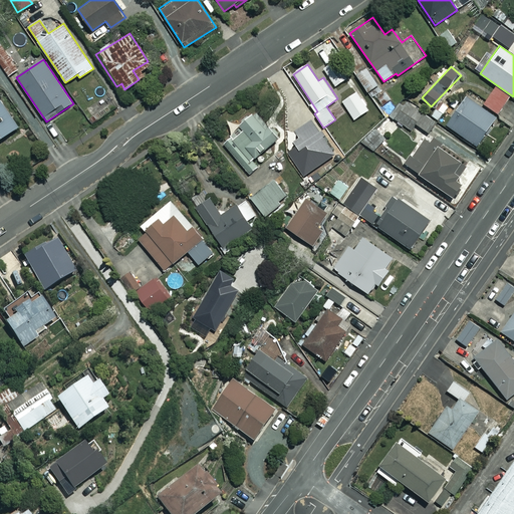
[(509,97),(496,87),(484,103),(497,113),(509,97)]
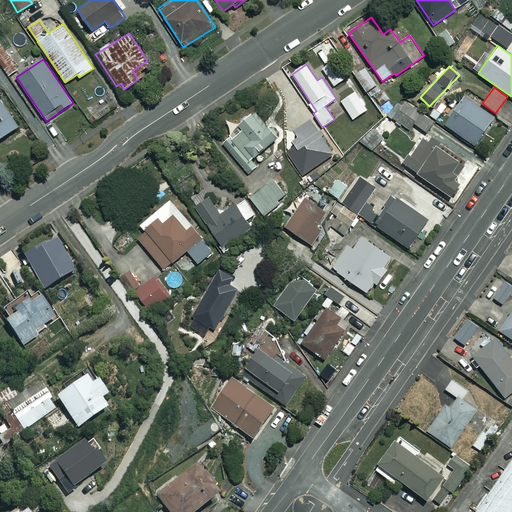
[(494,117),(464,96),(444,123),(475,145),(494,117)]
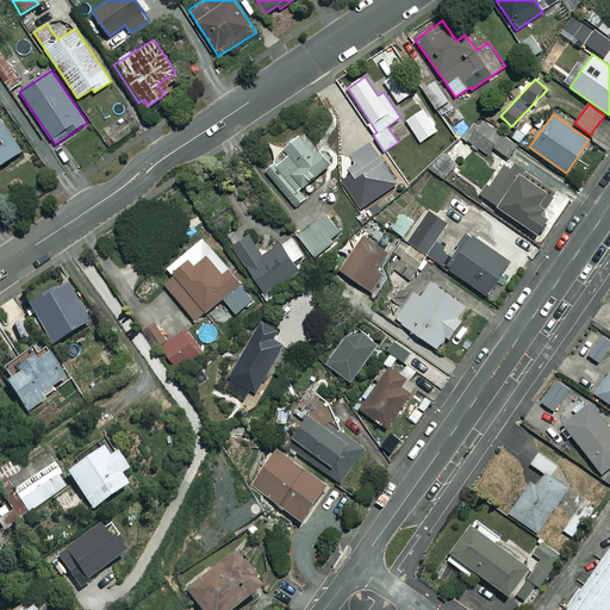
[(0,165),(22,150),(0,119),(0,165)]
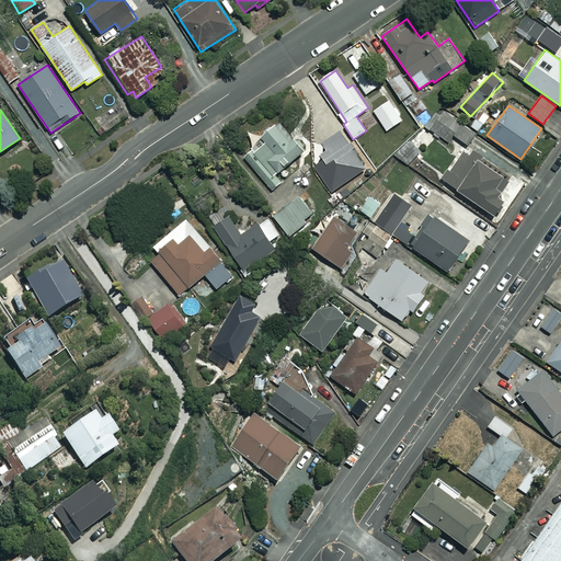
[(304,150),(278,122),(261,137),(264,141),(244,159),(272,191),(282,182),(275,175),(304,150)]
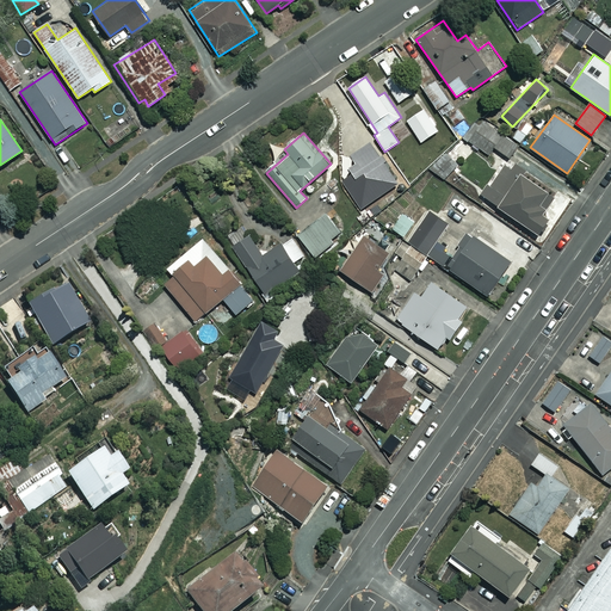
[(537,176),(516,161),(510,170),(504,165),(482,196),(538,235),(561,202),(532,181),(537,176)]
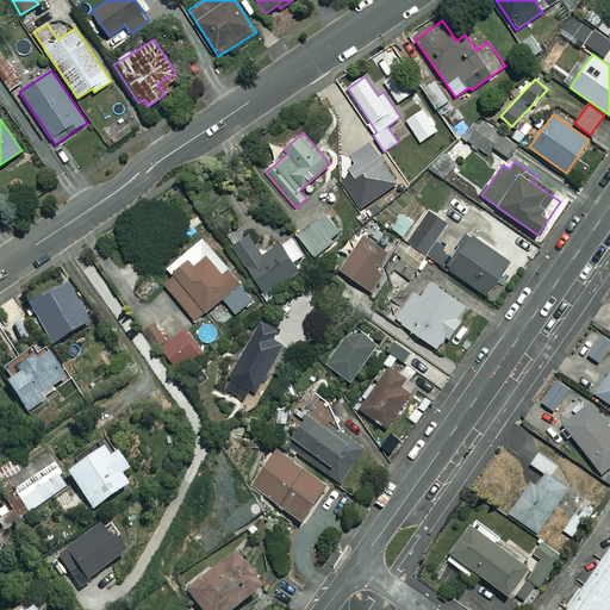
[(342,234),(325,212),(297,235),(315,256),(342,234)]
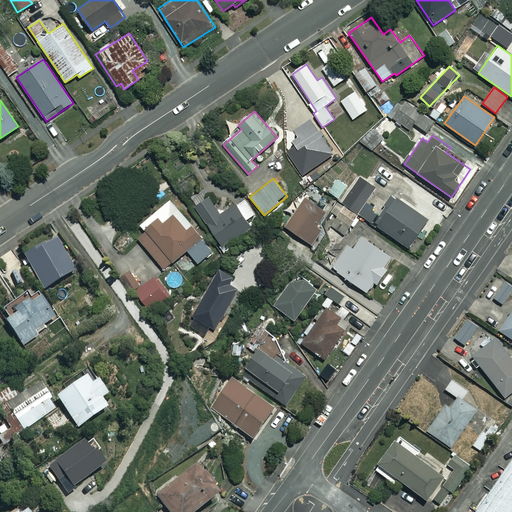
[(389,199),(363,182),(355,195),(350,191),(342,203),(408,247),(427,219),(391,195),(389,199)]
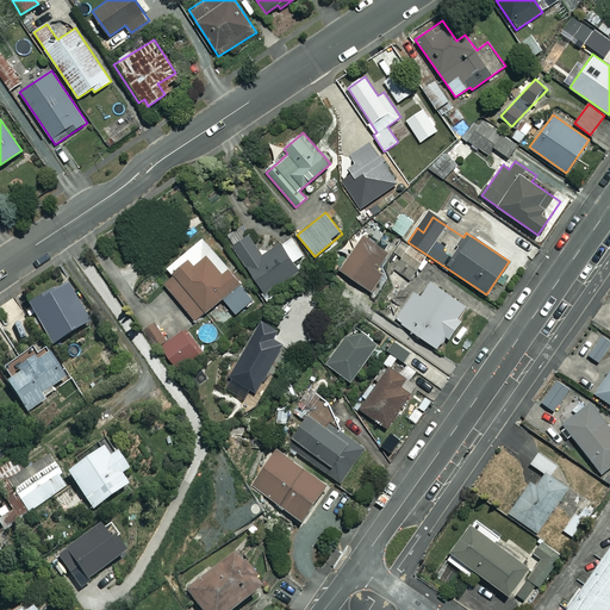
[(262,255),(248,236),(229,249),(236,261),(241,259),(265,294),(299,271),(293,262),(304,255),(291,236),(262,255)]
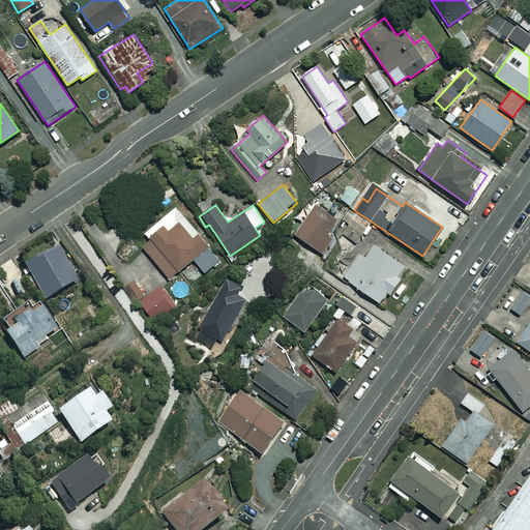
[(328,234),(337,219),(318,205),(297,235),(324,254),(334,238),(328,234)]
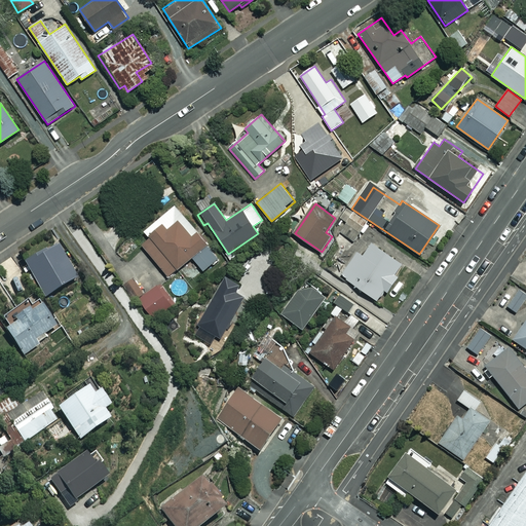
[(203,270),(219,257),(176,204),(145,230),(149,235),(140,242),(168,276),(185,263),(190,270),(198,264),(203,270)]
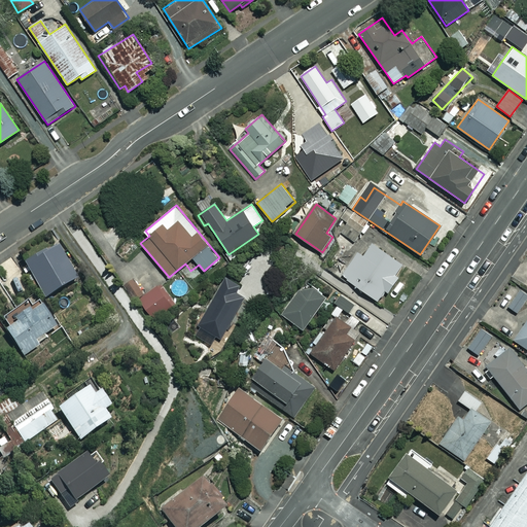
[(367,221),(348,208),(341,218),(349,223),(342,234),(354,242),(367,221)]
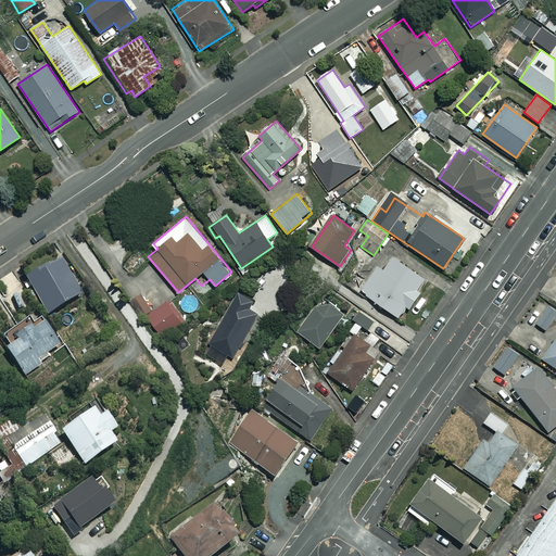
[(79,294),(57,257),(24,278),(47,315),(79,294)]
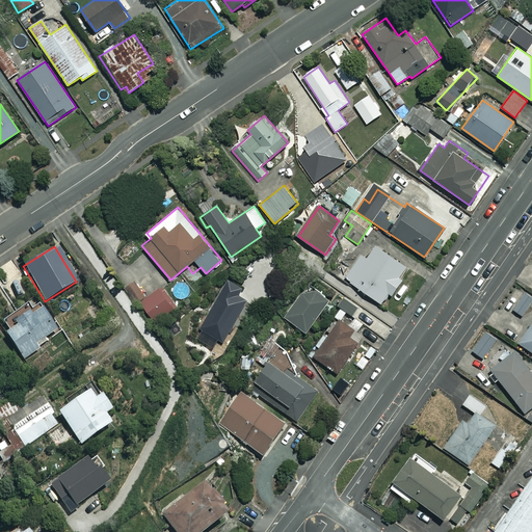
[(409,269),(376,246),(358,271),(353,267),(346,280),(381,303),(390,292),(392,294),(409,269)]
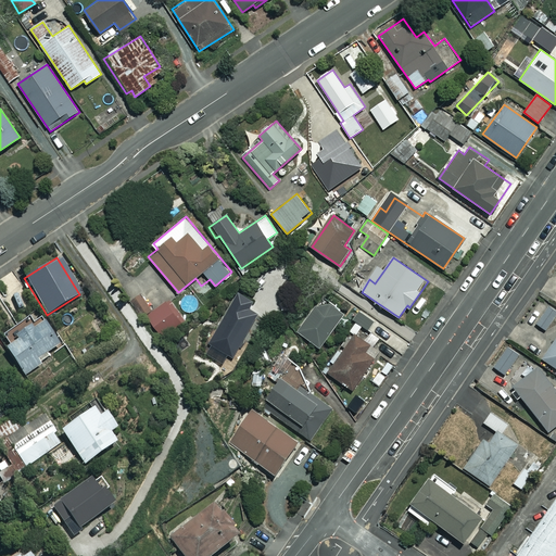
[(252,300),(238,292),(209,343),(234,357),(258,313),(248,307),(252,300)]
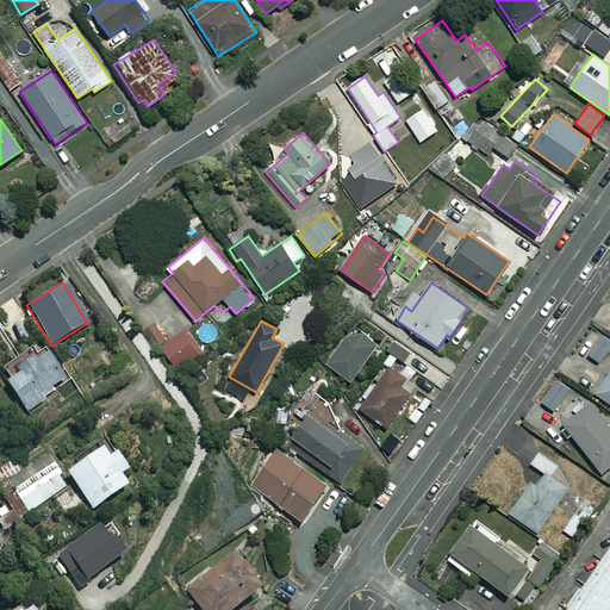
[(378,346),(354,328),(327,363),(350,381),(378,346)]
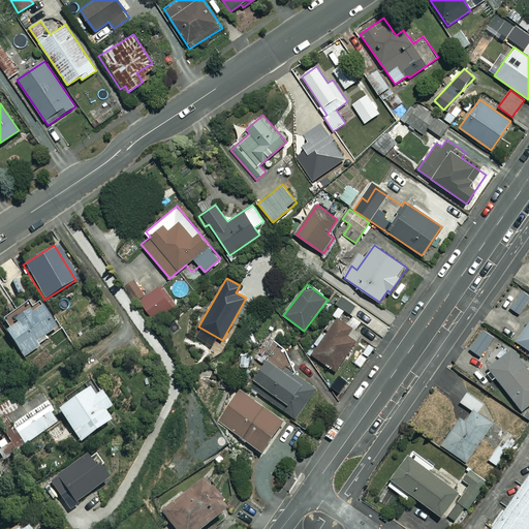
[(173,307),(160,287),(141,301),(153,319),(173,307)]
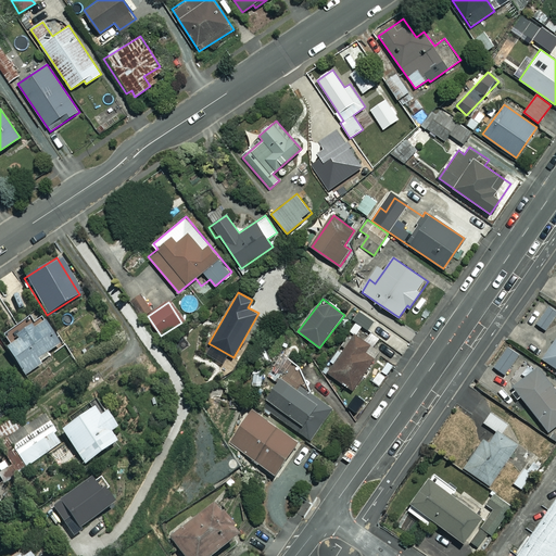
[(555,314),(555,311),(547,306),(536,324),(546,330),(555,314)]
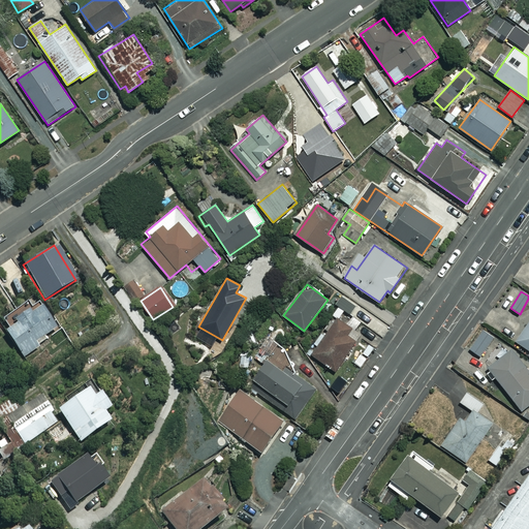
[(339,318),(344,310),(351,315),(355,307),(338,296),(333,303),(338,306),(332,314),(339,318)]
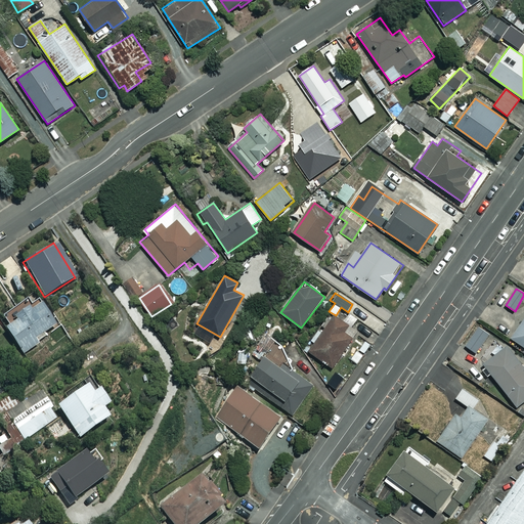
[(31,310),(24,300),(2,317),(9,325),(5,330),(25,354),(48,336),(46,334),(58,323),(41,302),(31,310)]
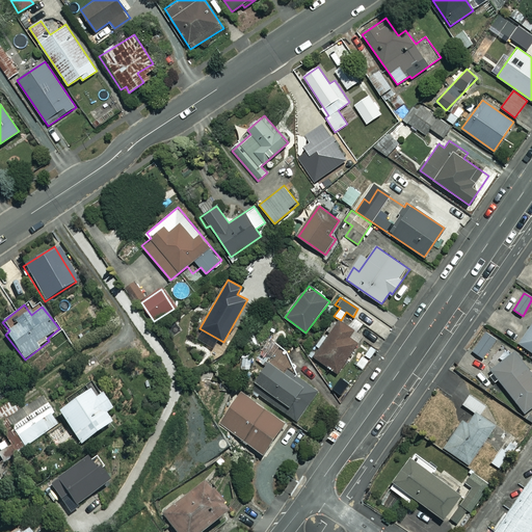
[(341,320),(315,356),(338,373),(357,344),(349,338),(354,330),(341,320)]
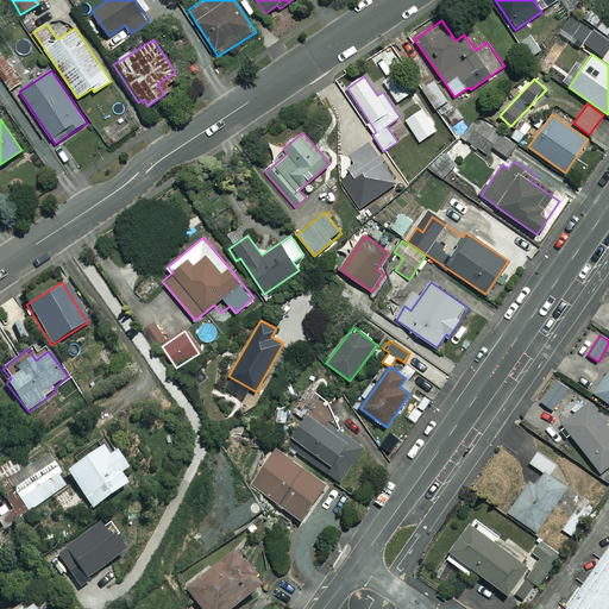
[(608,369),(594,393),(608,402),(608,369)]
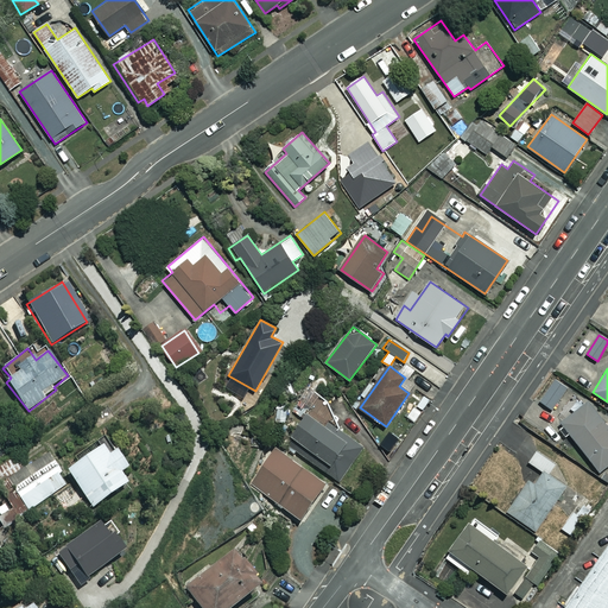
[(569,388),(556,379),(539,400),(552,410),(569,388)]
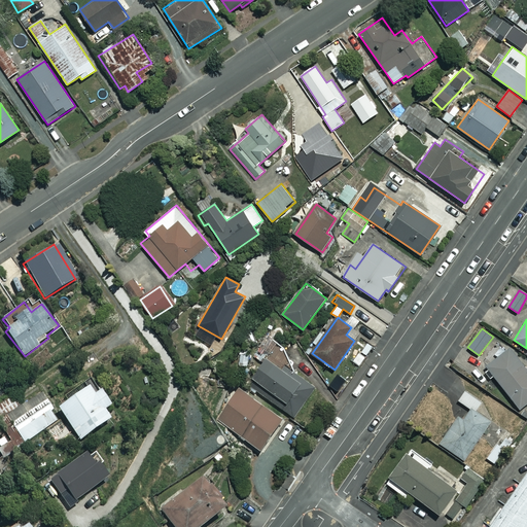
[(526,401),(526,370),(508,345),(485,362),(519,409),(526,401)]
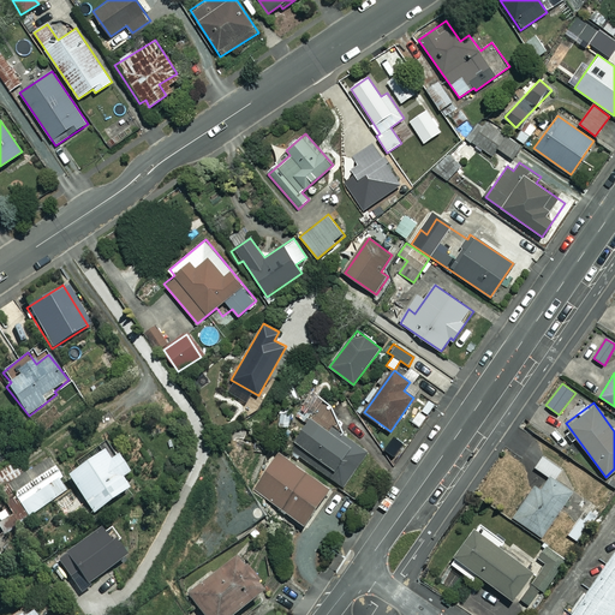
[(365,452),(309,417),(293,442),(308,451),(302,459),(345,485),(365,452)]
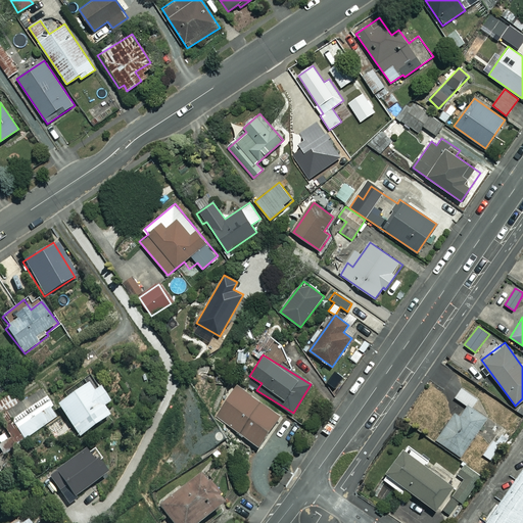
[(93,392),(87,383),(56,405),(80,436),(108,415),(102,407),(108,401),(98,388),(93,392)]
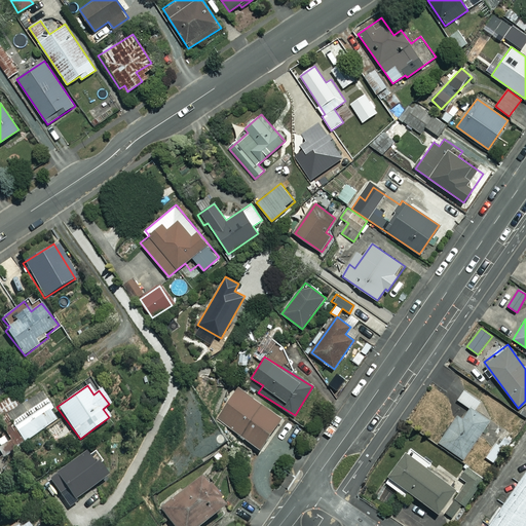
[(282,418),(238,388),(217,419),(261,449),(282,418)]
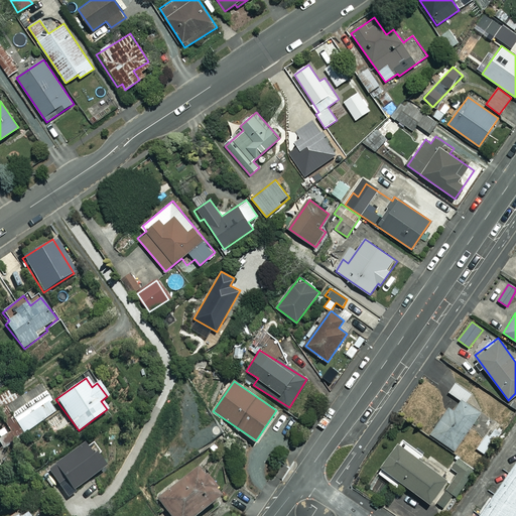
[(460,400),(466,404),(472,394),(455,384),(448,393),(460,400)]
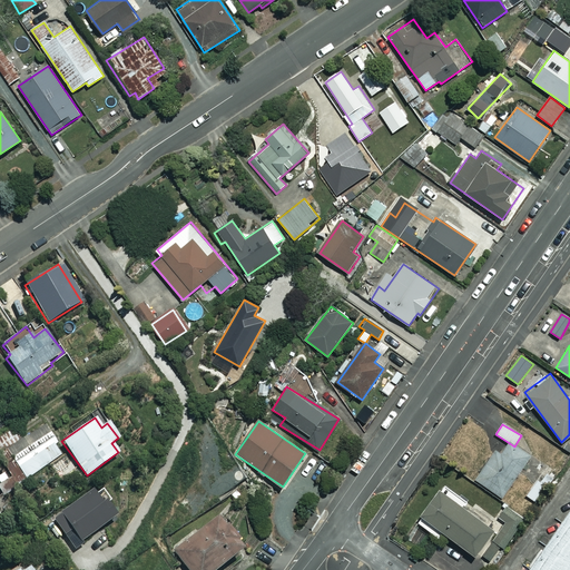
[(65,453),(51,432),(12,458),(27,479),(65,453)]
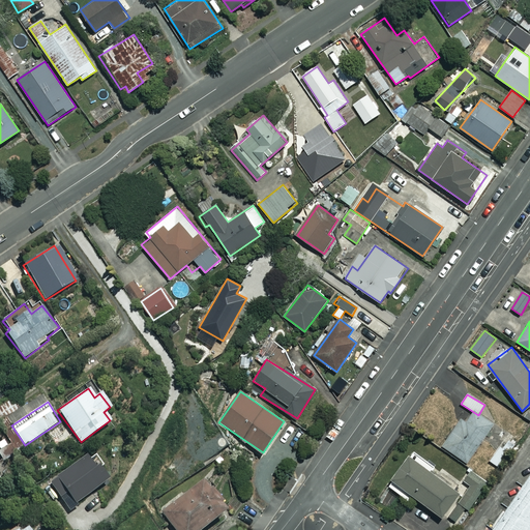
[(478,415),(472,411),(467,421),(460,417),(442,446),(468,463),(492,423),(478,415)]
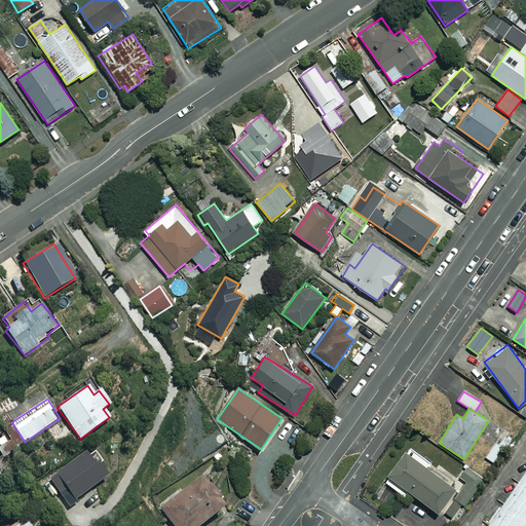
[(493,462),(505,442),(498,437),(485,457),(493,462)]
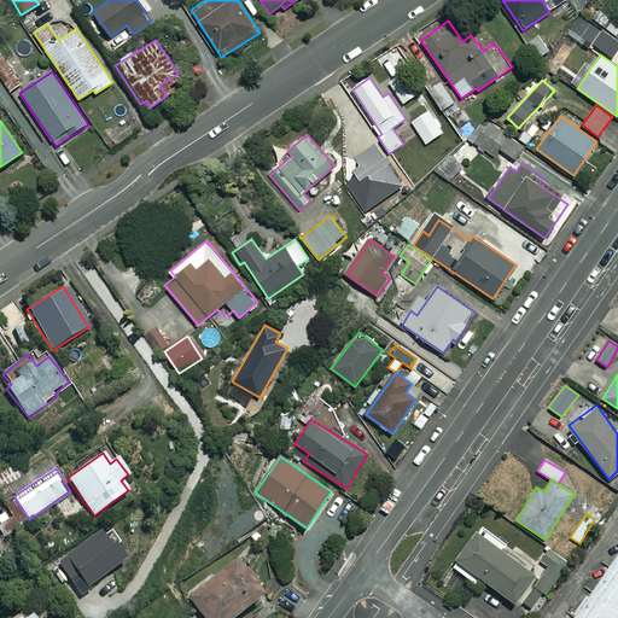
[(506,542),(482,524),(452,565),(476,583),(481,577),(516,602),(536,575),(501,548),(506,542)]
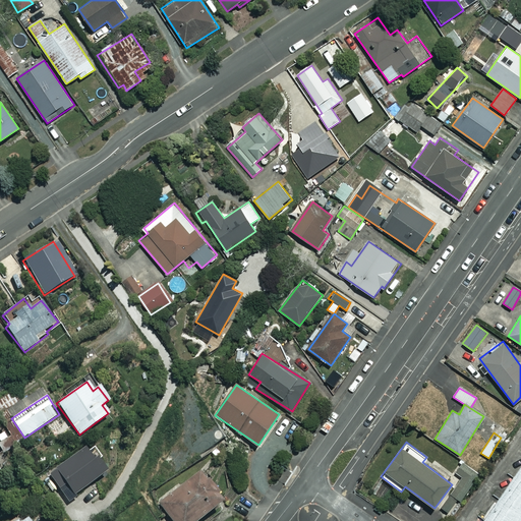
[(95,461),(84,448),(48,474),(66,500),(106,471),(98,459),(95,461)]
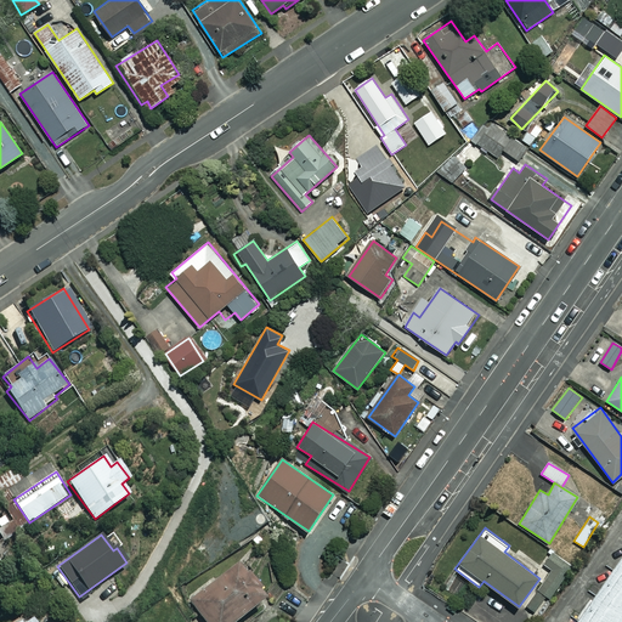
[(546,594),(552,599),(572,567),(552,553),(544,565),(553,571),(529,606),(535,610),(546,594)]
